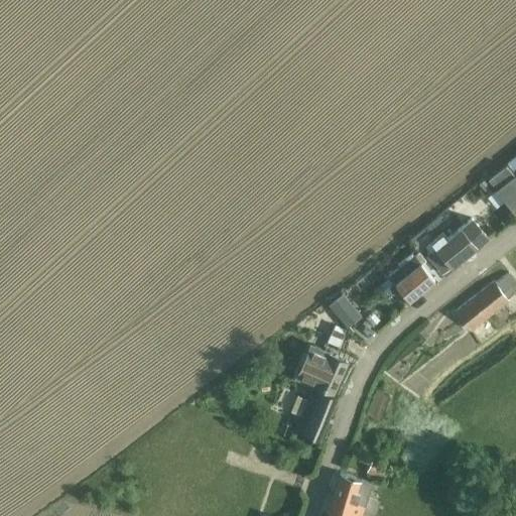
[(506,165),(487,179),(496,190),(505,183),(514,175),(506,165)]
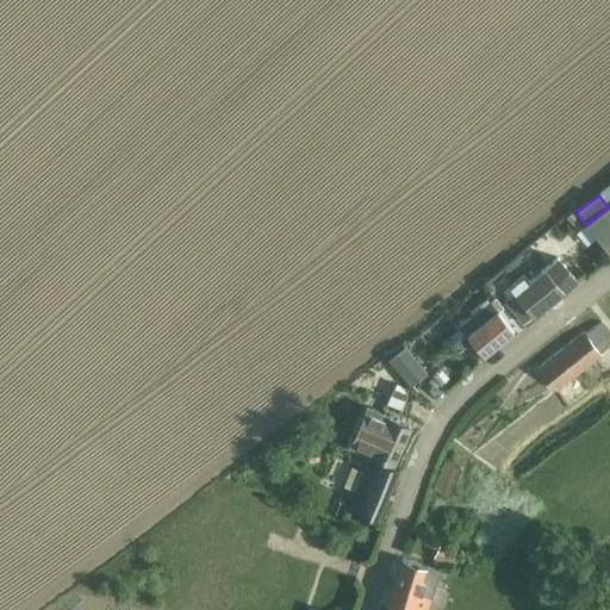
[(573,210),(565,217),(571,224),(579,217),(573,210)]
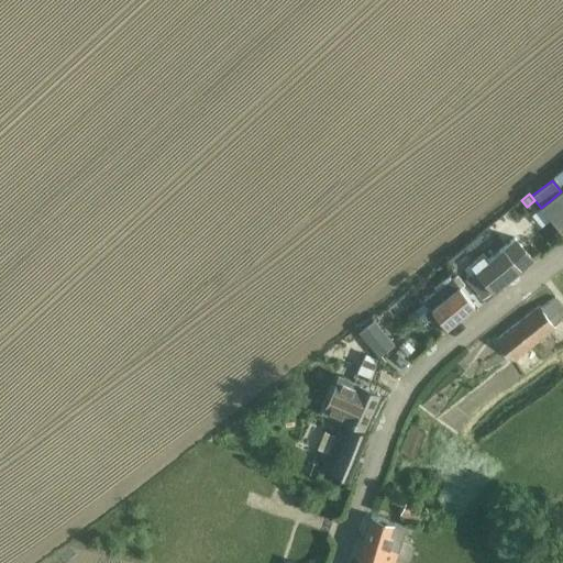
[(464,246),(446,261),(457,274),(463,268),(468,275),(467,275),(465,277),(482,298),(531,260),(514,238),(487,260),(483,254),(474,262),(473,262),(470,257),(485,245),(478,235),(464,246)]
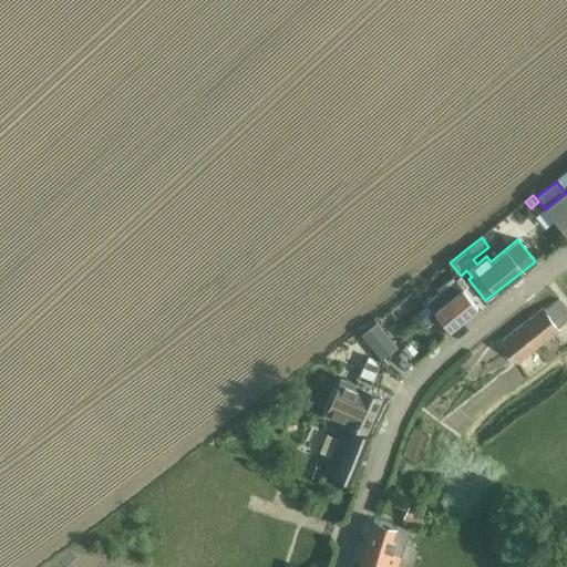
[(473,302),(477,298),(466,285),(446,300),(439,291),(425,302),(449,330),(476,307),(473,302)]
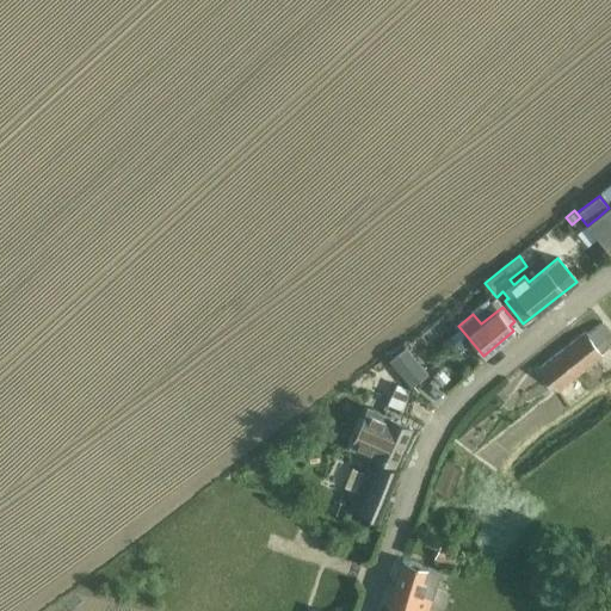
[(610,343),(610,333),(603,322),(586,335),(585,333),(539,368),(556,389),(600,355),(599,352),(610,343)]
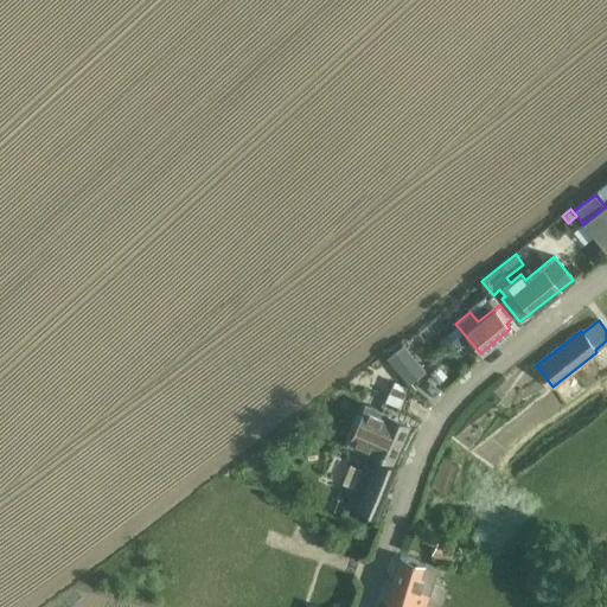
[(408,385),(425,371),(403,345),(387,358),(408,385)]
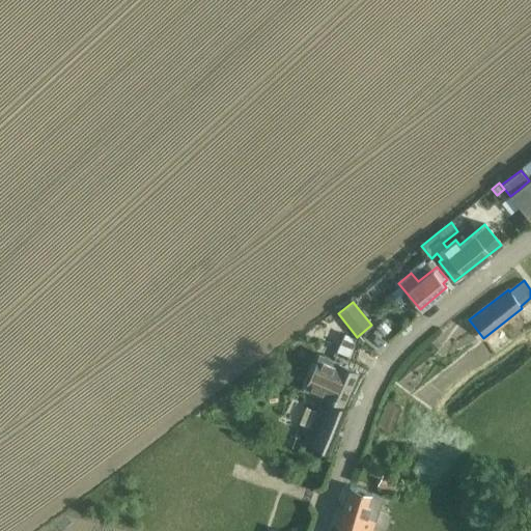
[(343,334),(339,342),(352,348),(356,339),(343,334)]
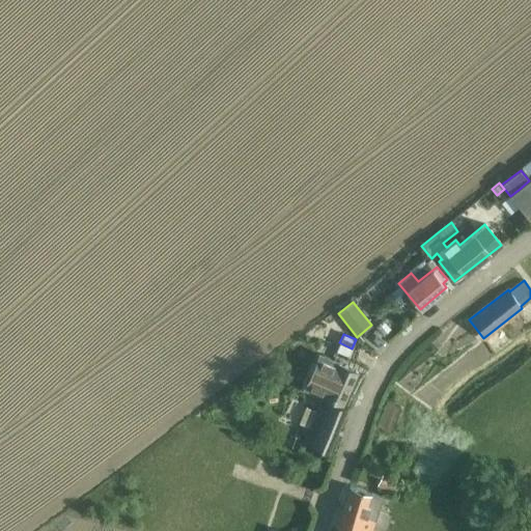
[(322,359),(307,391),(341,406),(355,372),(322,359)]
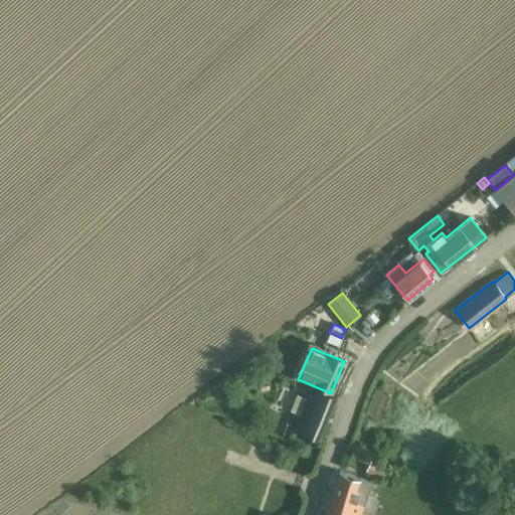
[(318,439),(335,396),(311,386),(293,428),(318,439)]
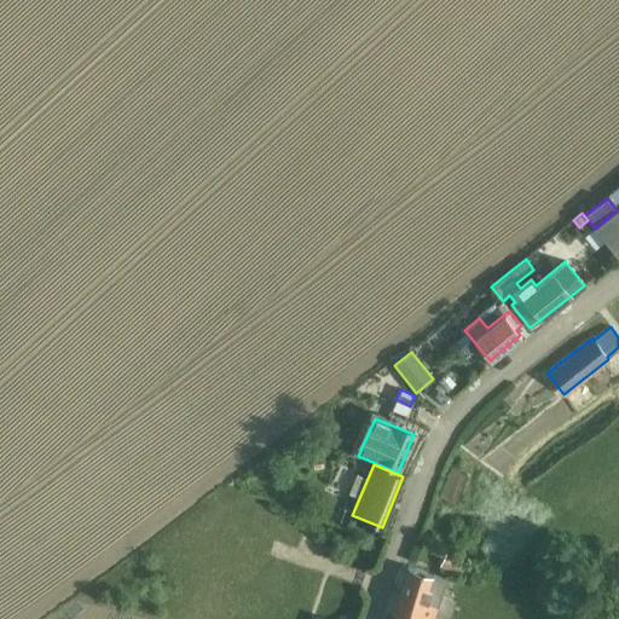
[(467,474),(450,467),(438,496),(455,503),(467,474)]
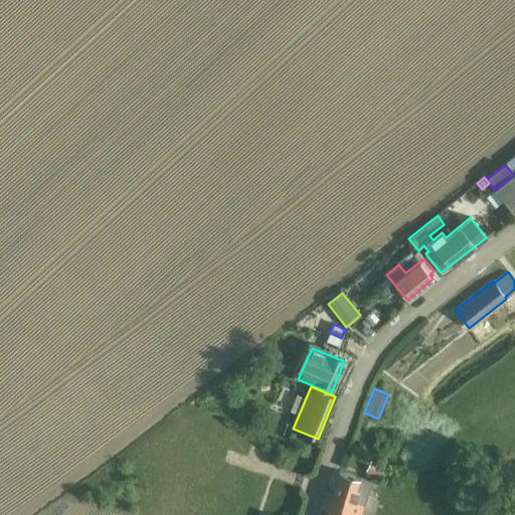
[(254,400),(249,411),(268,419),(273,408),(254,400)]
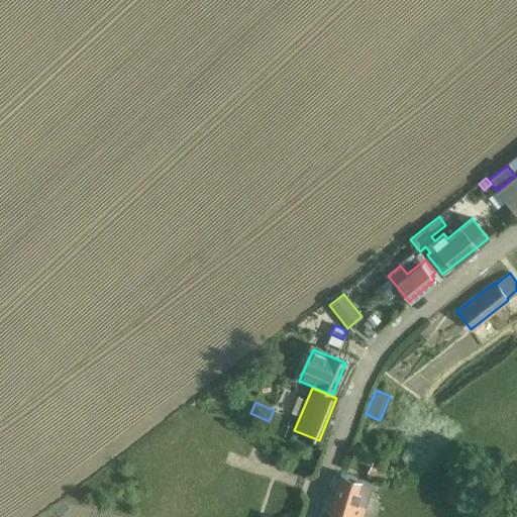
[(372,459),(367,472),(380,478),(386,467),(372,459)]
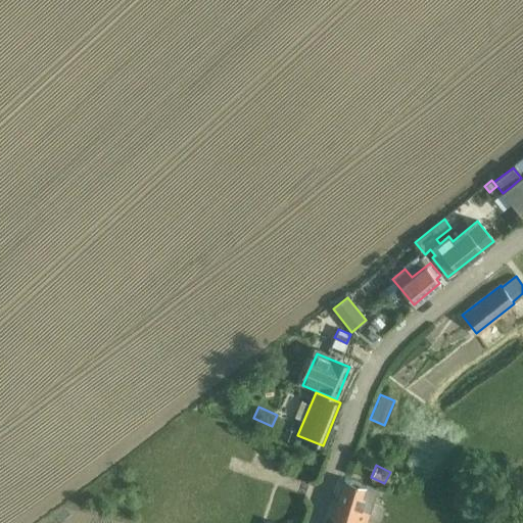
[(364,522),(375,490),(342,481),(329,522),(364,522)]
